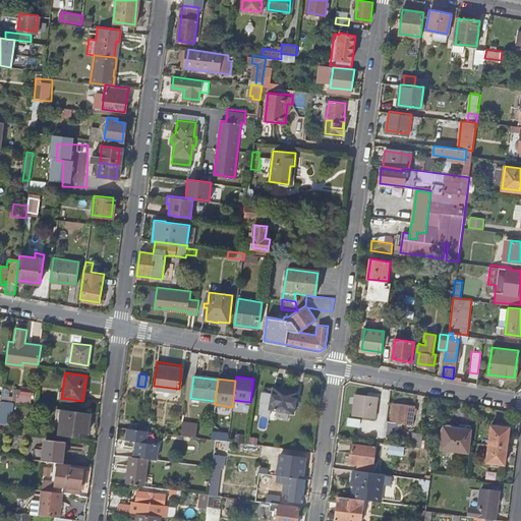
[(270,408),(294,412),(298,391),(274,386),(270,408)]
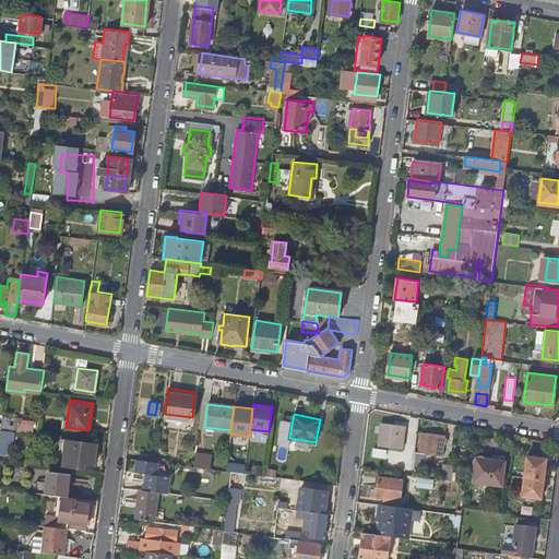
[(20,420),(20,423),(20,429),(33,430),(33,421),(20,420)]
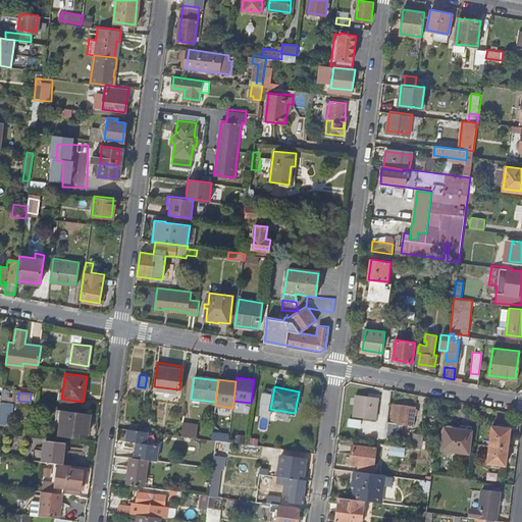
[(357,393),(354,414),(376,418),(378,397),(357,393)]
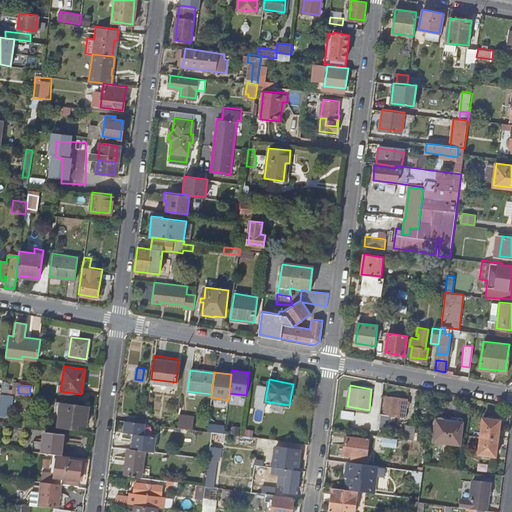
[(406,399),(390,397),(387,415),(404,418),(406,399)]
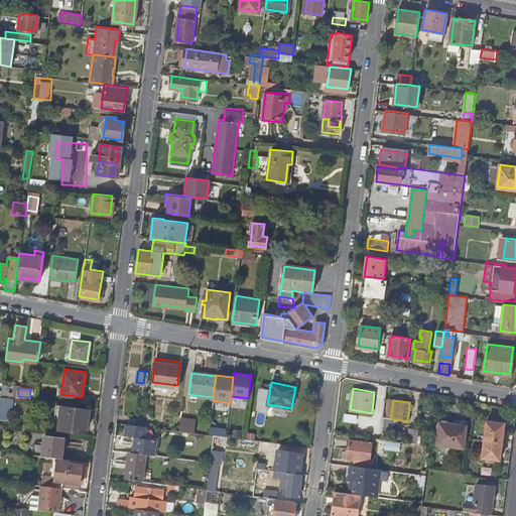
[(89,408),(70,406),(67,427),(86,429),(89,408)]
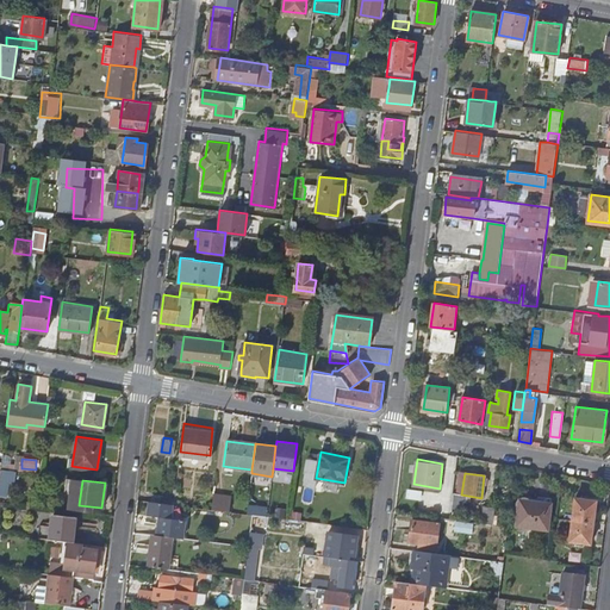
[(213,491),(211,506),(231,510),(234,493),(213,491)]
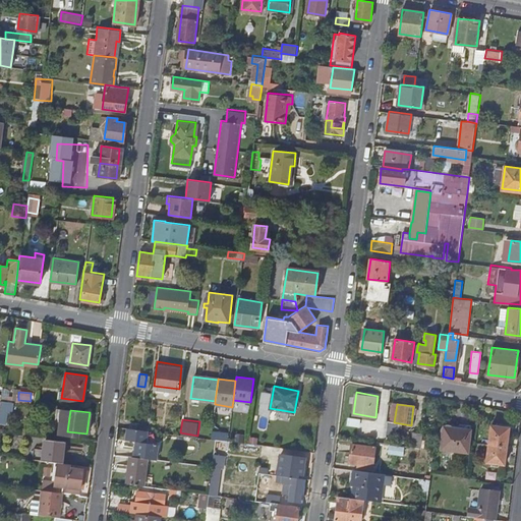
[(443,425),(441,448),(466,452),(470,424),(460,422),(459,428),(443,425)]
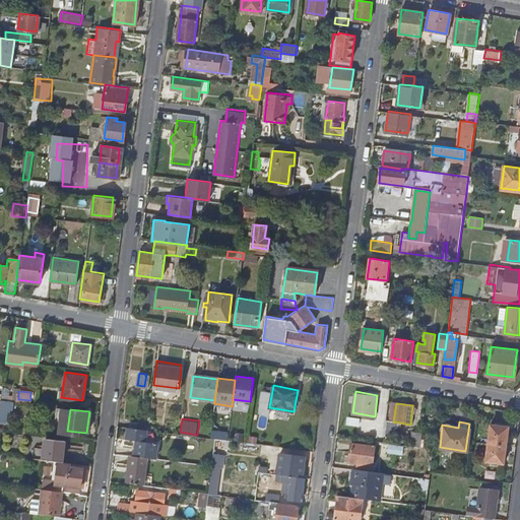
[(508,427),(490,424),(484,459),(503,462),(508,427)]
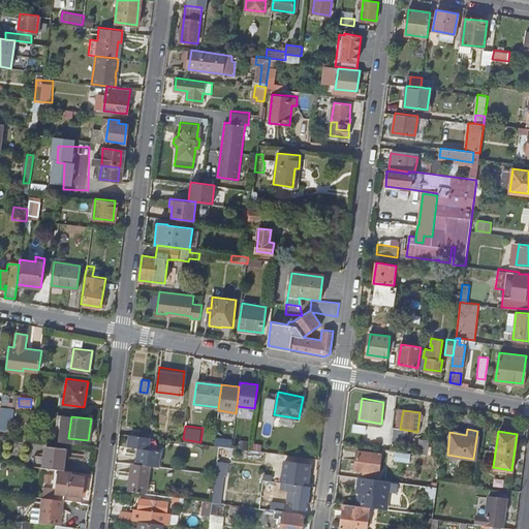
[(134,462),(148,464),(157,465),(159,449),(148,448),(149,436),(129,434),(128,445),(136,446),(134,462)]
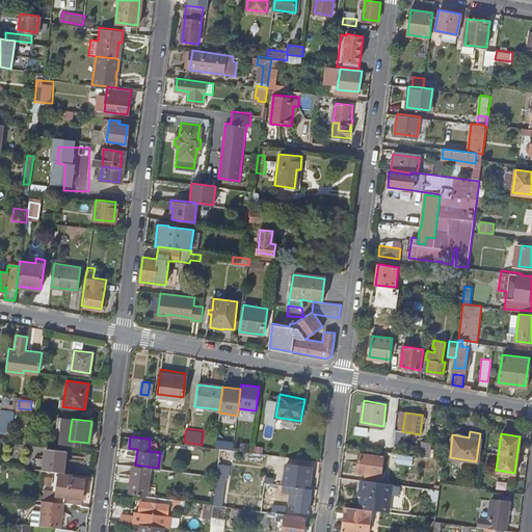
[(392,451),(394,436),(386,436),(383,450),(392,451)]
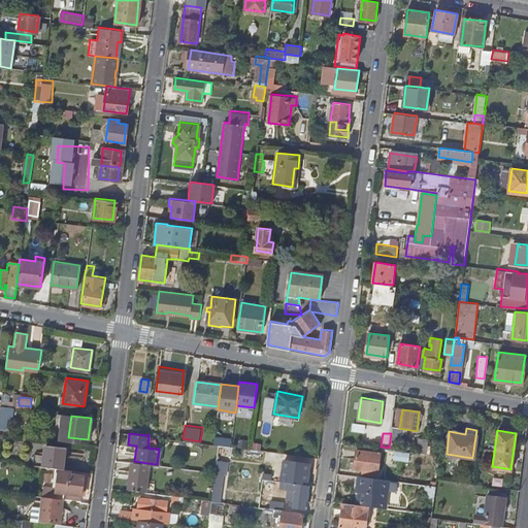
[(416,451),(425,452),(426,439),(418,438),(416,451)]
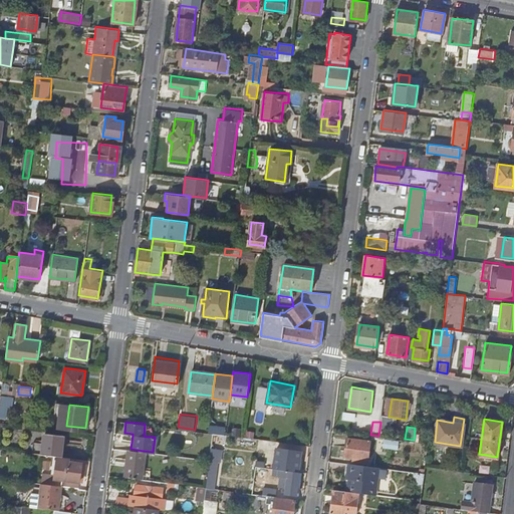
[(42,454),(57,455),(60,456),(62,434),(44,432),(42,454)]
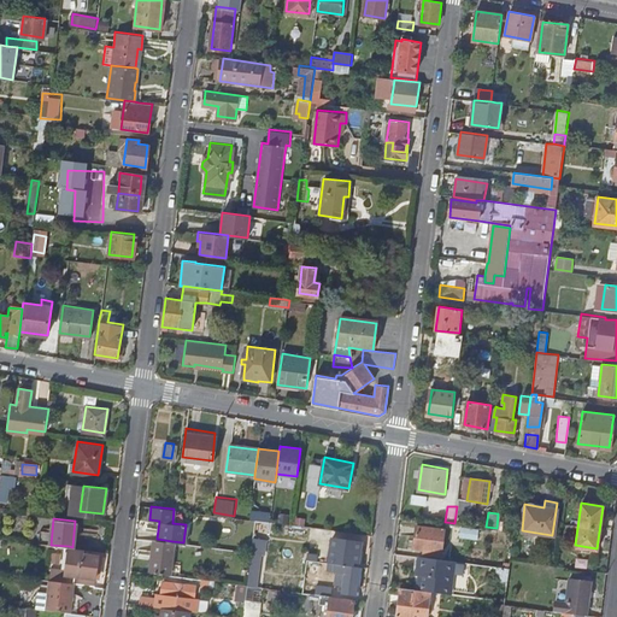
[(413,546),(425,547),(441,550),(444,528),(416,524),(413,546)]
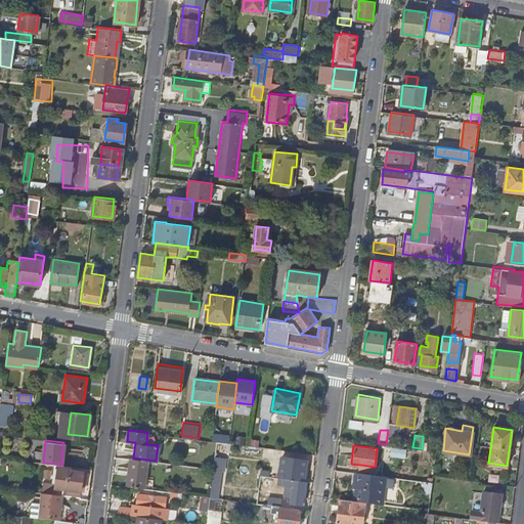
[(213,469),(219,470),(223,470),(224,465),(223,465),(224,457),(214,456),(213,469)]
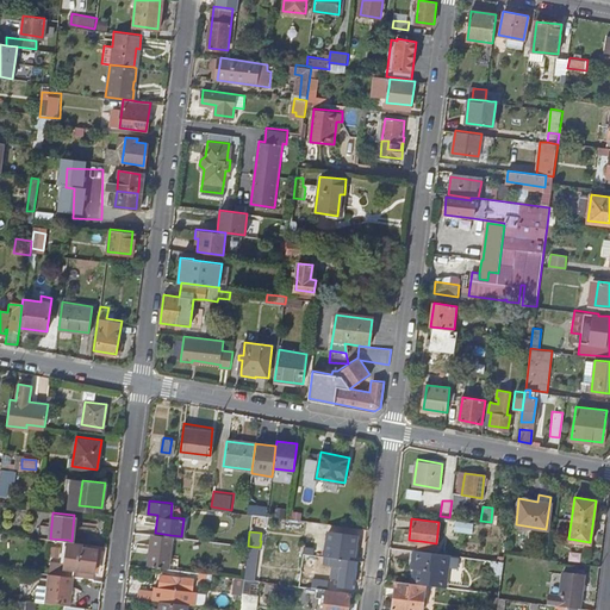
[(323,555),(325,555),(348,559),(348,554),(355,555),(358,535),(334,531),(334,539),(325,537),(323,555)]
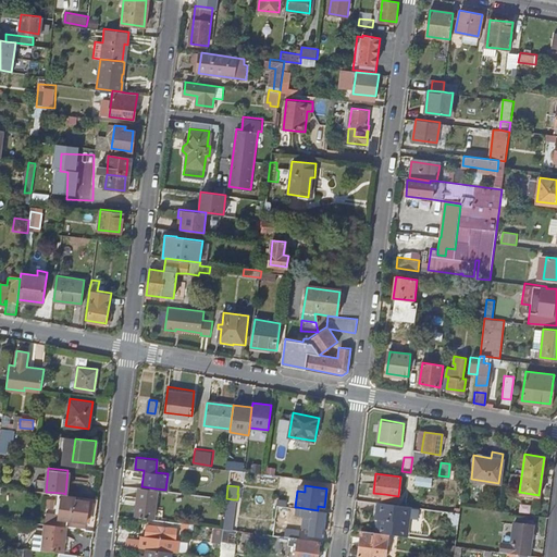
[(134,516),(152,518),(156,489),(141,486),(138,486),(134,516)]
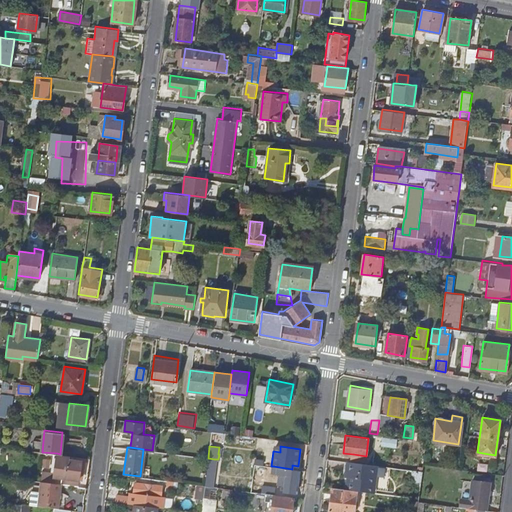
[(81,461),(68,459),(68,455),(60,454),(57,453),(54,472),(41,470),(40,480),(47,481),(61,483),(62,478),(78,480),(80,468),(84,469),(86,457),(81,456),(81,461)]
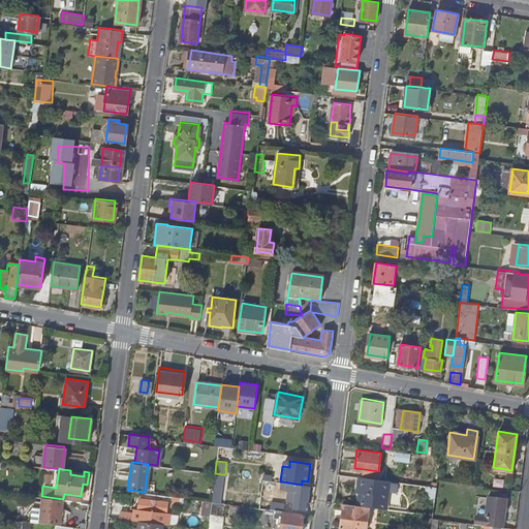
[(211,501),(218,502),(221,474),(215,473),(211,501)]
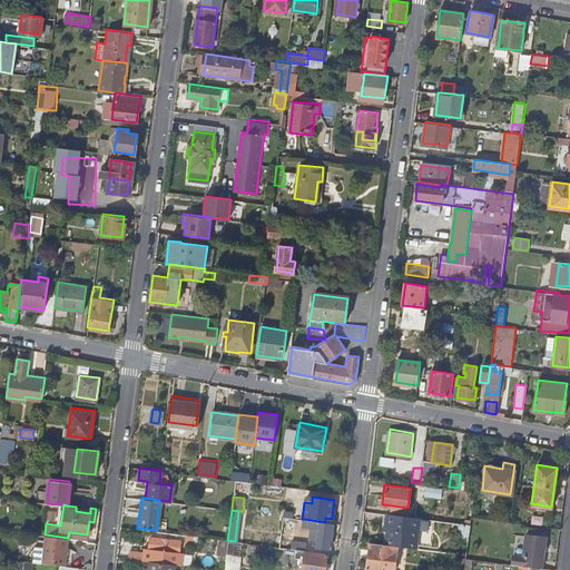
[(385,543),(393,544),(415,547),(420,517),(386,512),(384,530),(386,530),(385,543)]
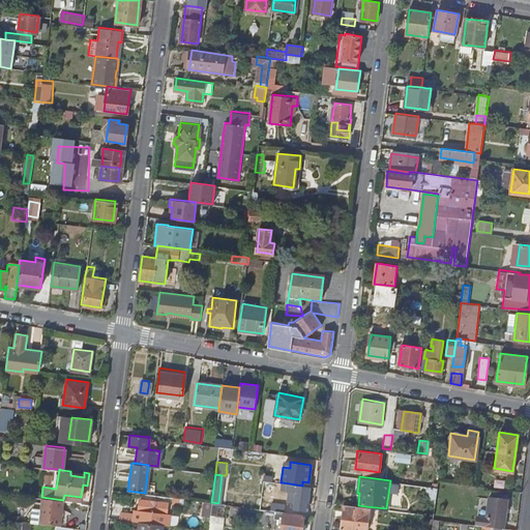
[(277,489),(283,490),(290,491),(297,491),(296,501),(295,509),(305,510),(308,487),(302,486),(283,482),(281,482),(278,482),(277,489)]
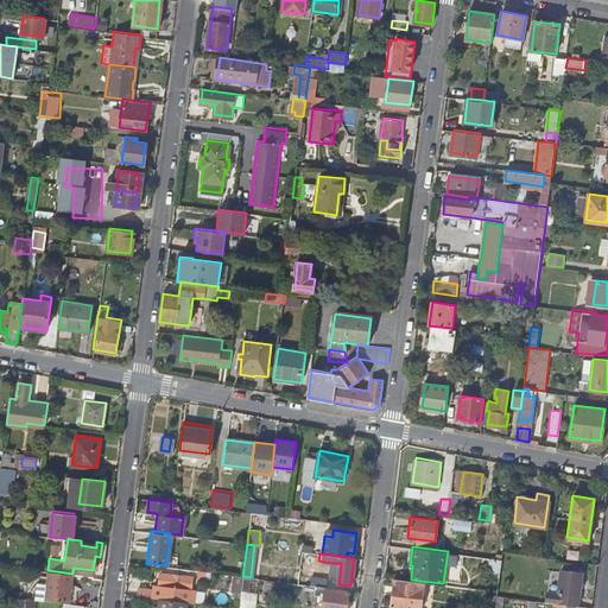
[(73,574),(56,571),(48,570),(44,600),(63,602),(69,603),(73,574)]
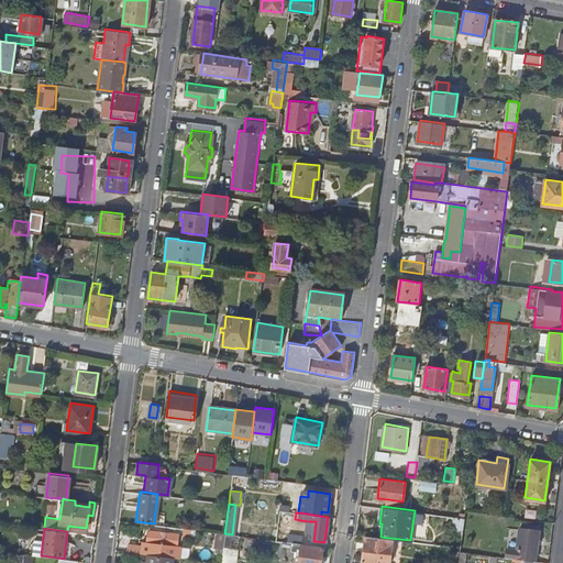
[(505,556),(512,558),(533,561),(538,530),(518,528),(516,549),(505,548),(505,556)]
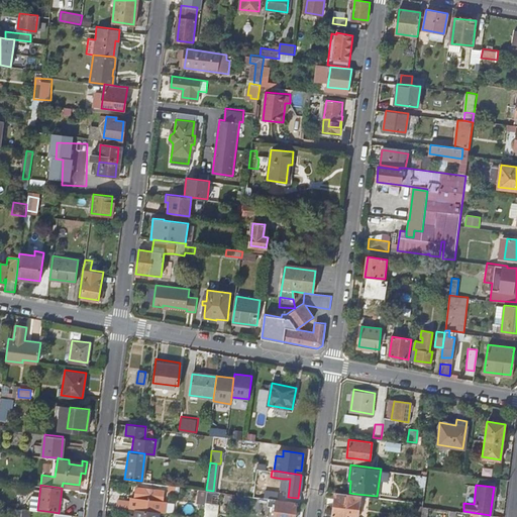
[(136,486),(135,496),(132,496),(131,499),(116,497),(115,505),(134,508),(159,511),(166,512),(167,501),(164,500),(165,490),(136,486)]
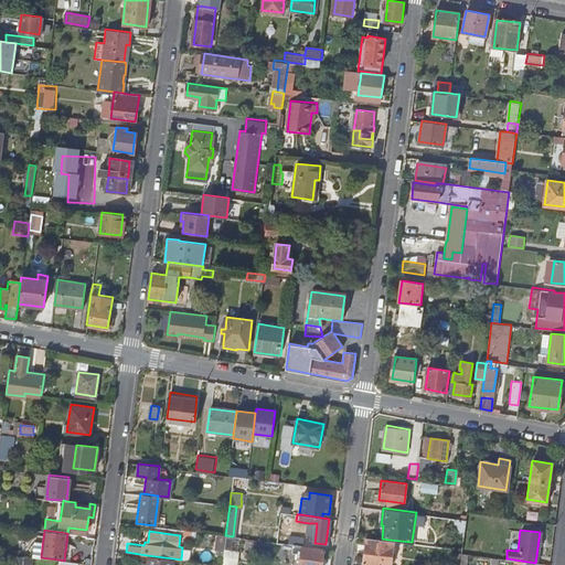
[(382,539),(366,536),(364,562),(375,563),(375,561),(386,563),(390,540),(382,539)]
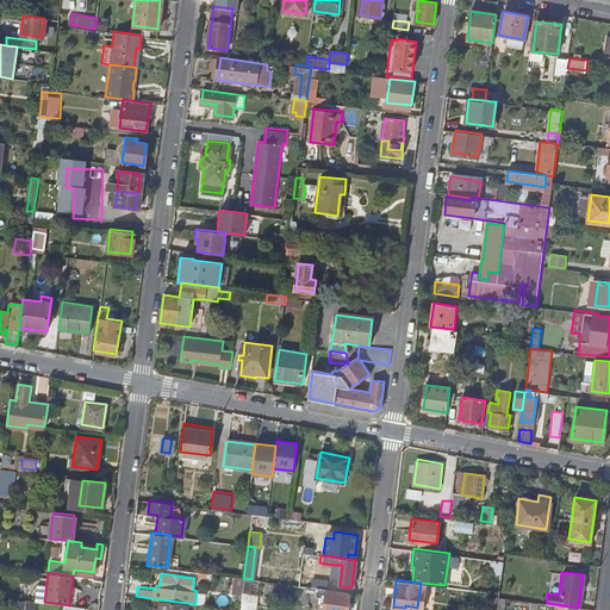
[(323,609),(347,609),(349,593),(325,590),(324,597),(321,597),(321,601),(324,602),(323,609)]
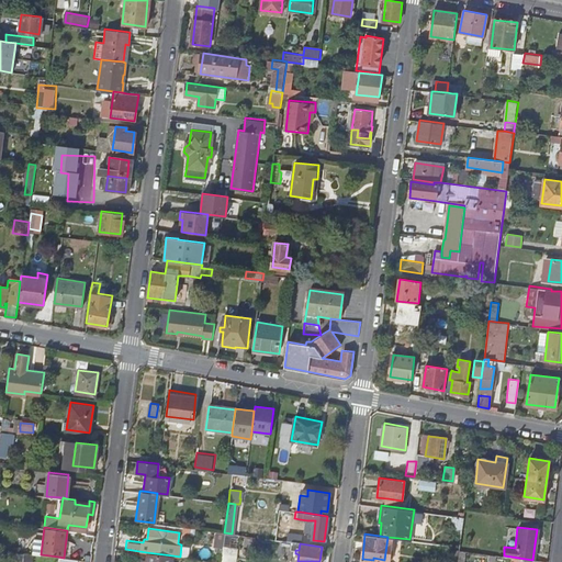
[(221,561),(223,561),(234,561),(237,548),(223,546),(221,561)]
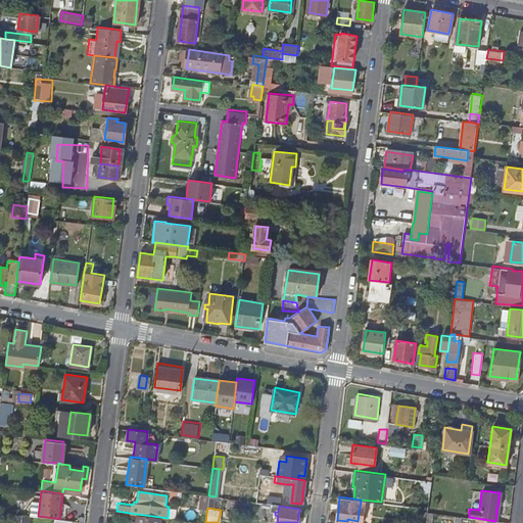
[(22,514),(20,522),(30,522),(31,515),(22,514)]
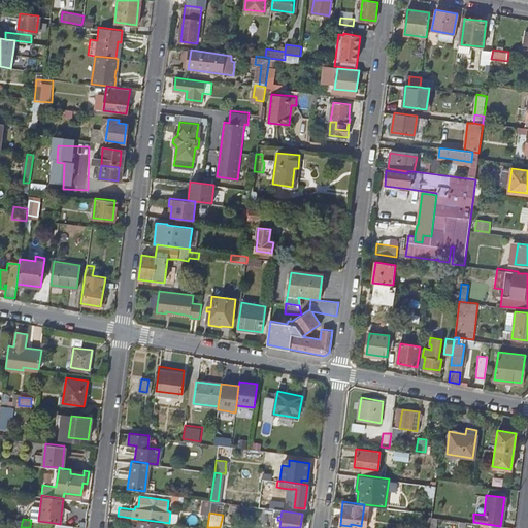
[(160,527),(162,522),(137,519),(135,527),(160,527)]
